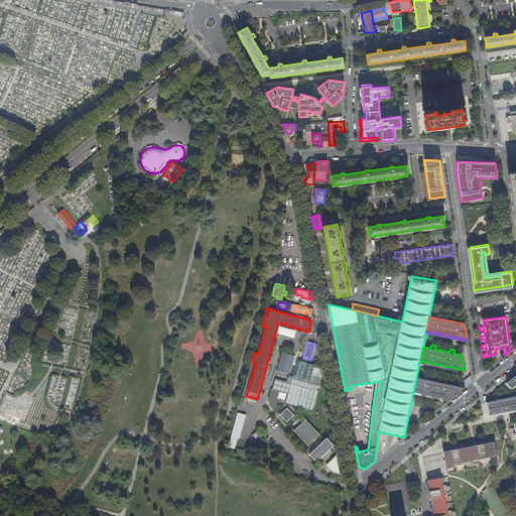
[(277,370),(290,374),(295,355),(282,352),(277,370)]
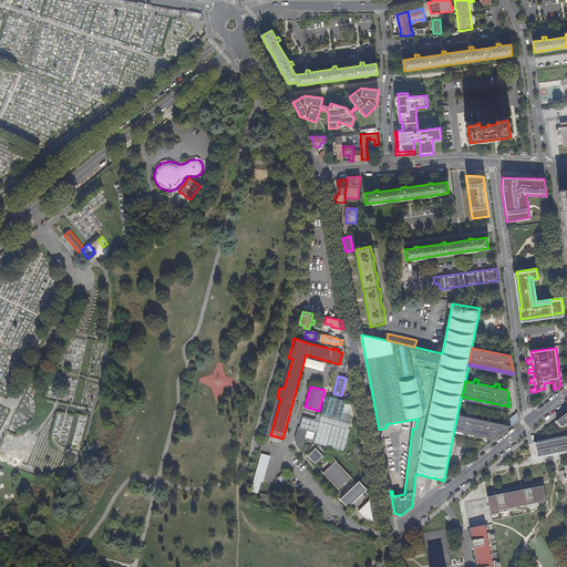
[(336,398),(327,395),(322,413),(331,415),(336,398)]
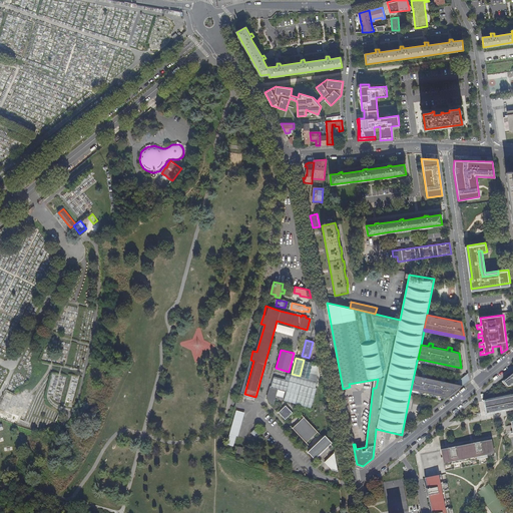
[(456,367),(418,359),(417,361),(455,369),(456,367)]
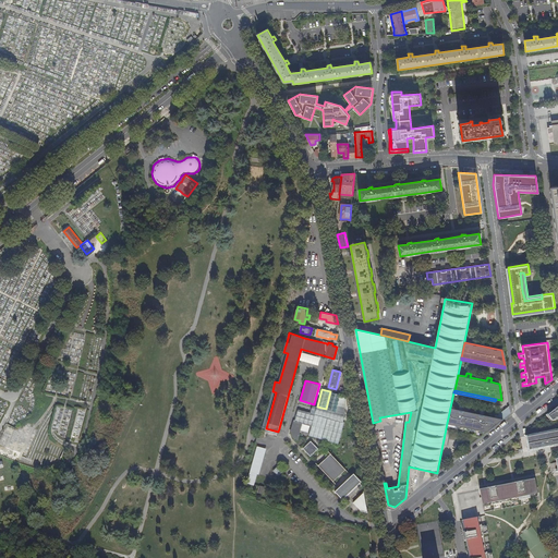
[(336,412),(340,395),(332,392),(327,410),(336,412)]
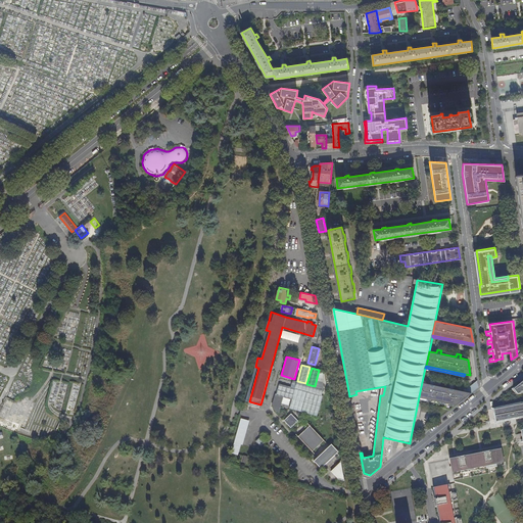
[(477,379),(464,390),(471,392),(478,386),(477,379)]
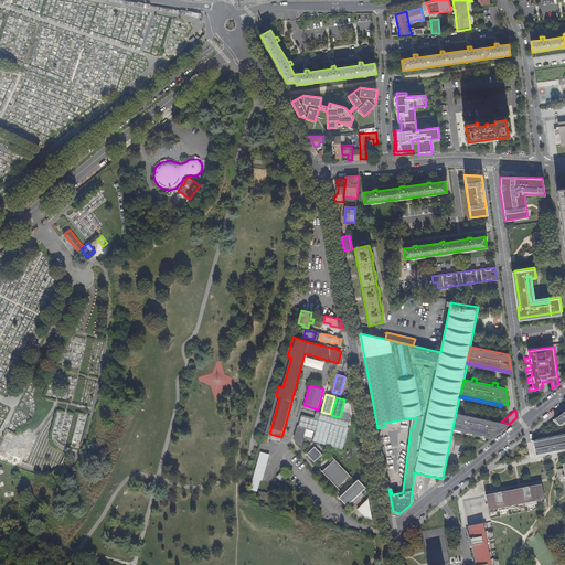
[(465,414),(456,413),(452,428),(493,437),(509,424),(501,422),(490,419),(491,416),(487,415),(486,418),(469,415),(470,412),(466,411),(465,414)]
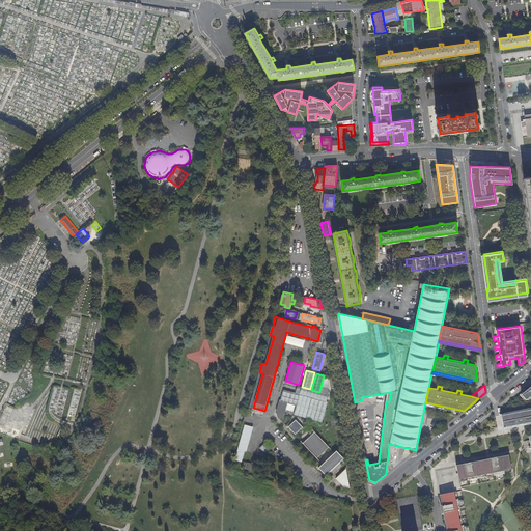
[(530,387),(522,395),(526,400),(530,399),(530,387)]
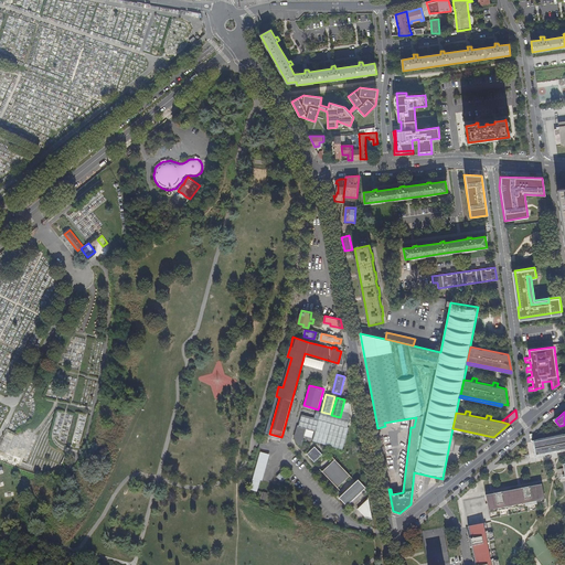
[(350,420),(321,413),(313,440),(318,443),(323,420),(324,422),(319,443),(327,445),(332,424),(333,424),(328,445),(331,446),(337,425),(338,425),(332,446),(337,448),(343,426),(338,448),(342,449),(350,420)]
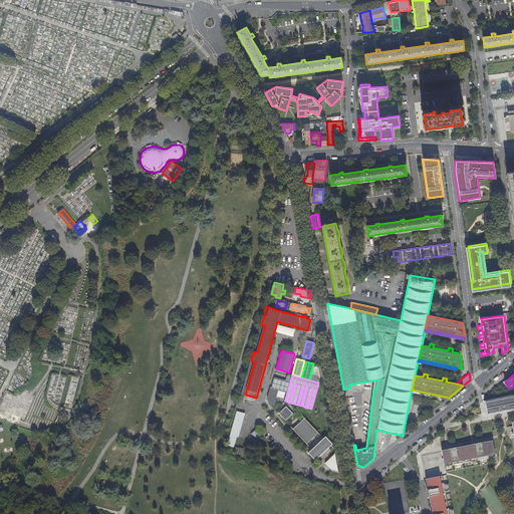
[(286,392),(289,380),(275,376),(272,389),(272,388),(269,399),(270,399),(269,401),(273,405),(275,405),(276,401),(277,401),(278,399),(276,399),(279,390),(285,392),(286,392)]
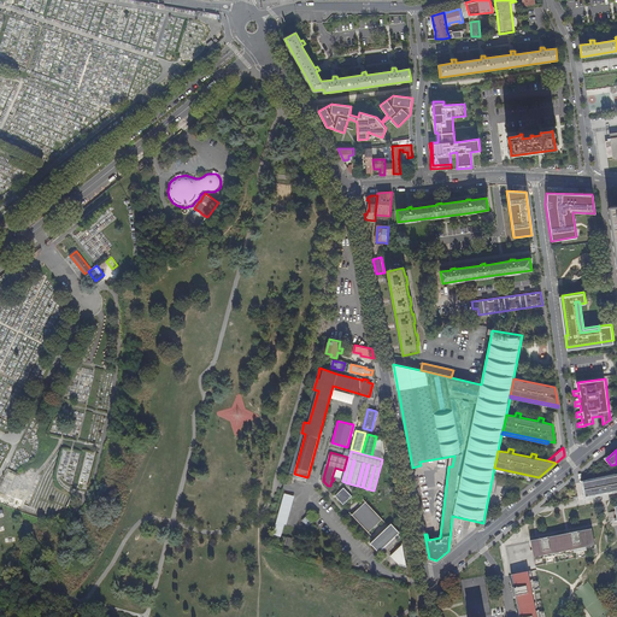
[(331,479),(334,479),(339,481),(340,481),(342,470),(335,468),(331,479)]
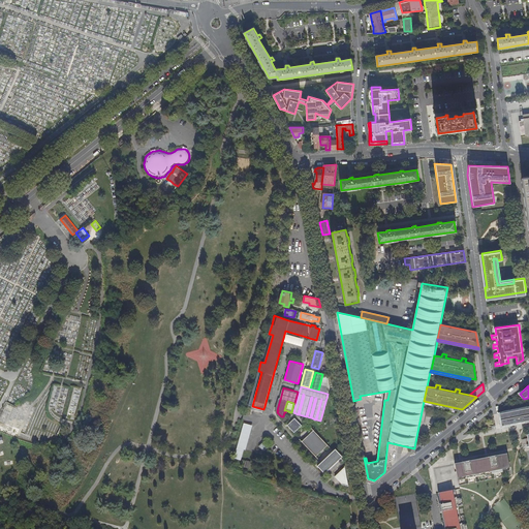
[(462,409),(424,401),(424,403),(460,410),(462,409)]
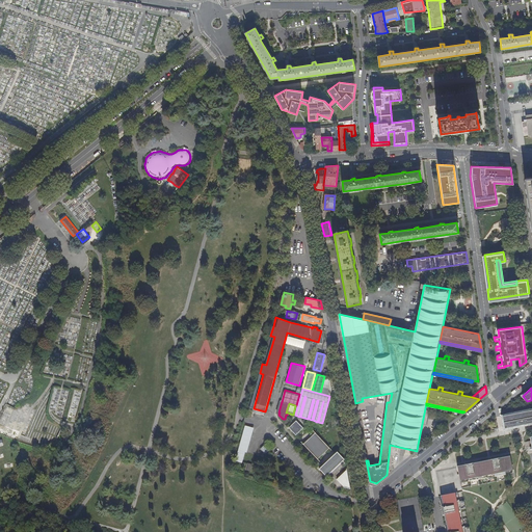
[(531,410),(503,417),(504,427),(531,422),(531,410)]
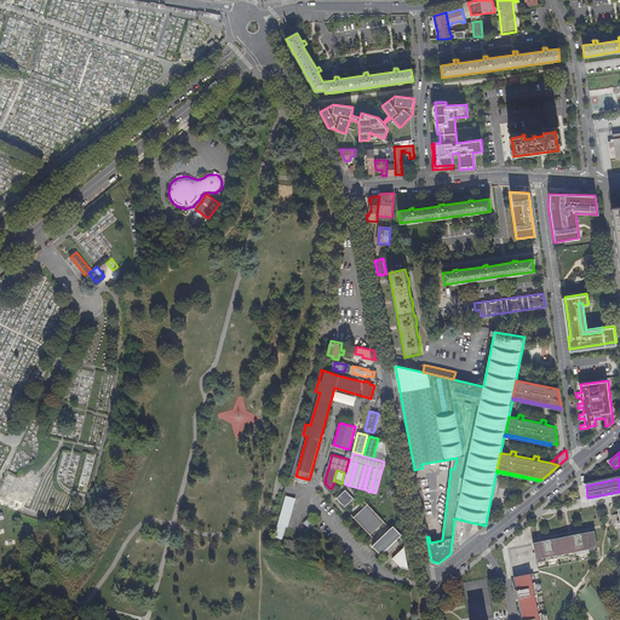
[(354,499),(345,491),(338,498),(346,506),(354,499)]
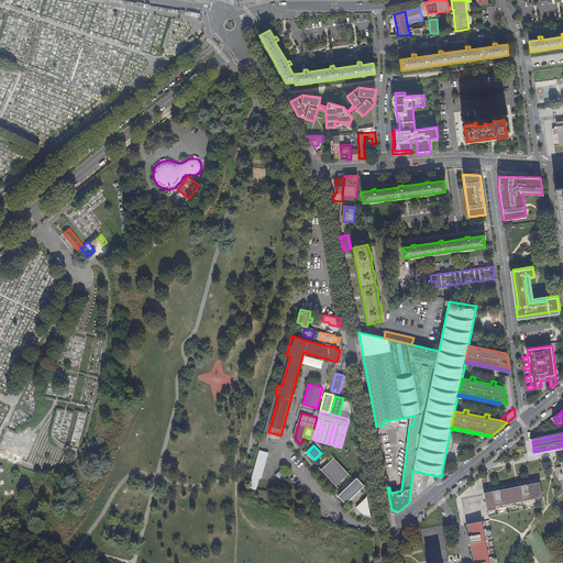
[(268,453),(261,450),(250,487),(256,489),(260,477),(262,478),(268,453)]
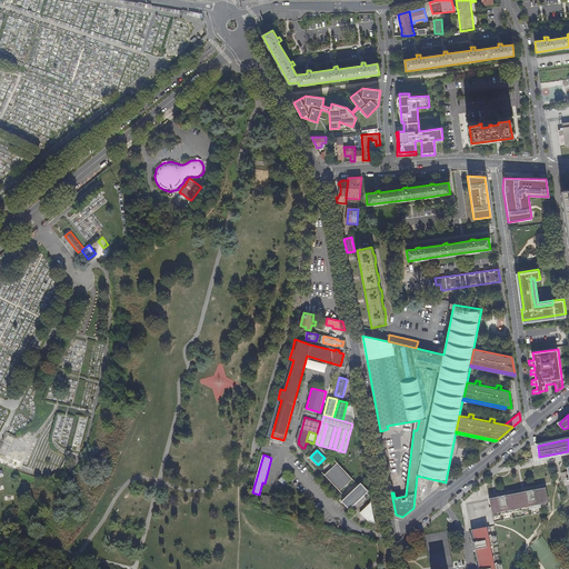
[(352,477),(337,461),(323,473),(339,489),(352,477)]
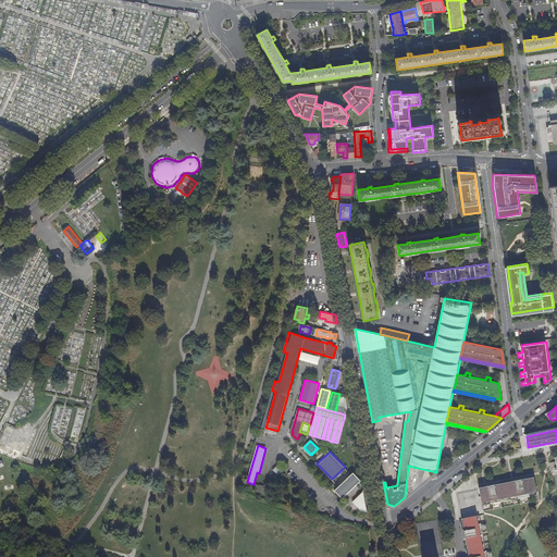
[(284,470),(279,465),(273,470),(279,475),(284,470)]
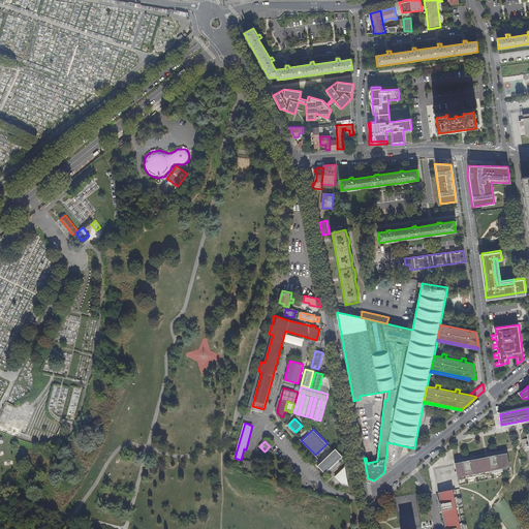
[(342,455),(335,446),(316,464),(323,471),(341,456),(342,455)]
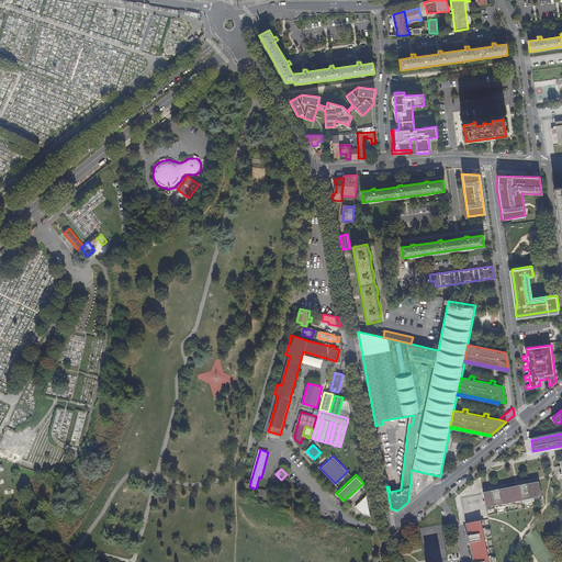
[(521,487),(516,489),(516,487),(504,491),(499,492),(498,490),(494,491),(494,493),(489,494),(487,493),(484,494),(486,510),(497,508),(498,514),(506,512),(505,506),(525,503),(526,508),(534,507),(532,502),(542,499),(539,483),(531,485),(527,486),(527,484),(521,485),(521,487)]
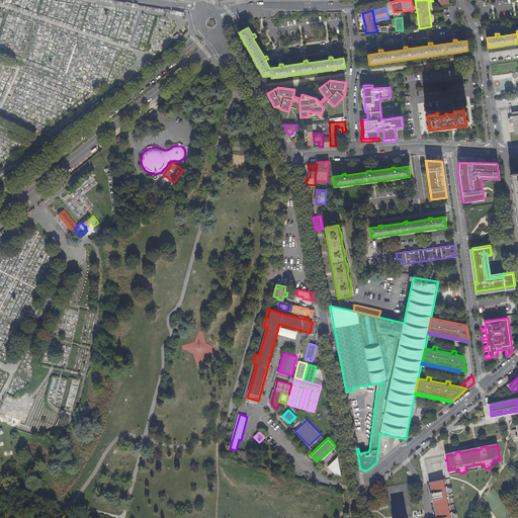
[(335,447),(334,446),(317,461),(318,463),(335,447)]
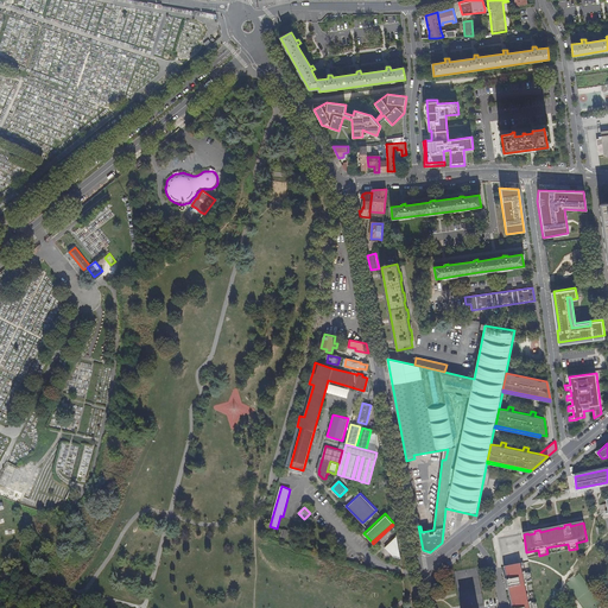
[(400,556),(397,534),(384,546),(392,555),(400,556)]
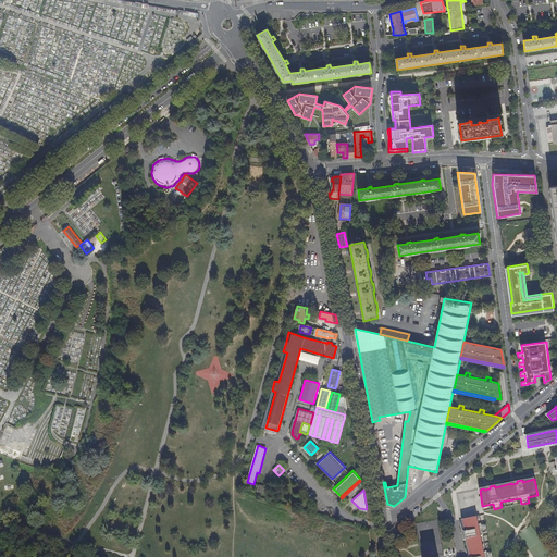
[(470,554),(471,556),(492,556),(492,552),(486,553),(482,533),(487,532),(486,524),(481,525),(479,516),(462,519),(465,527),(466,527),(466,531),(463,531),(465,536),(467,536),(468,542),(470,554)]
